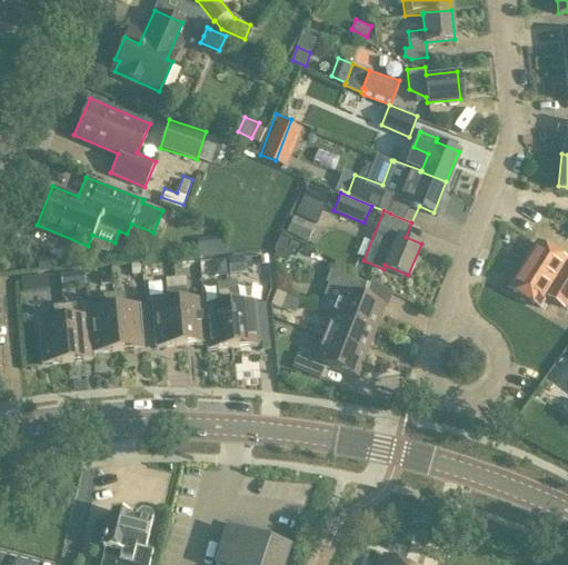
[(316,225),(295,215),(287,230),(307,240),(316,225)]
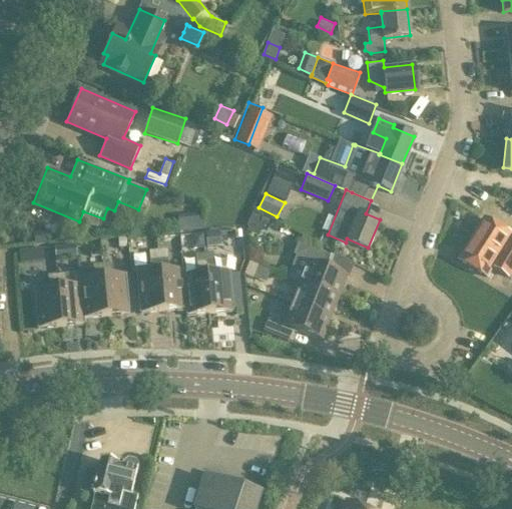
[(261,221),(264,222),(268,224),(270,218),(263,215),(261,221)]
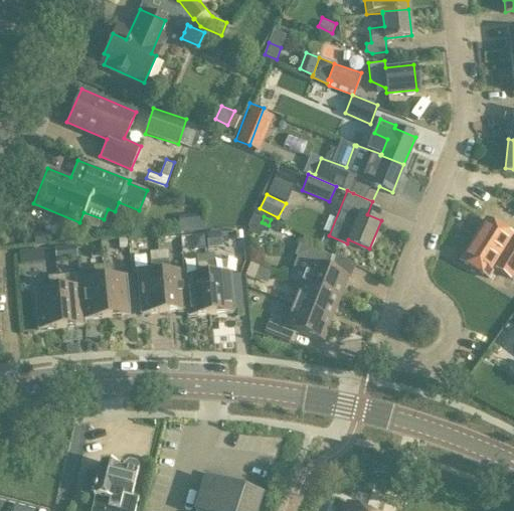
[(485,216),(459,259),(488,276),(494,266),(496,267),(509,275),(513,267),(513,233),(485,216)]
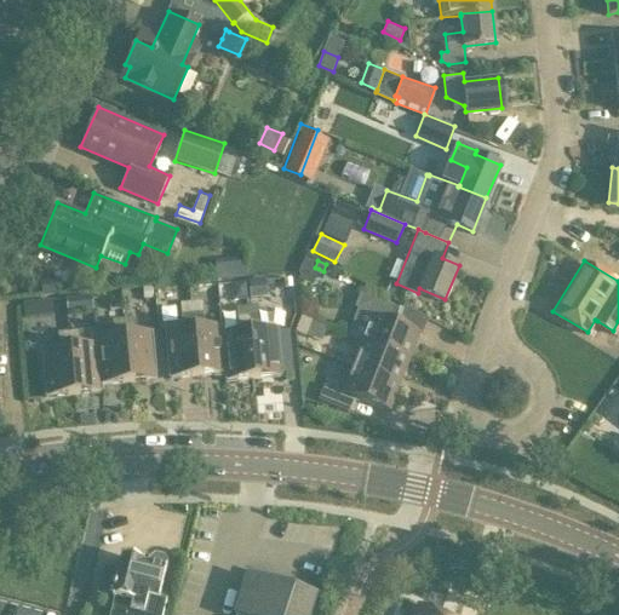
[(58,291),(57,277),(41,279),(41,292),(58,291)]
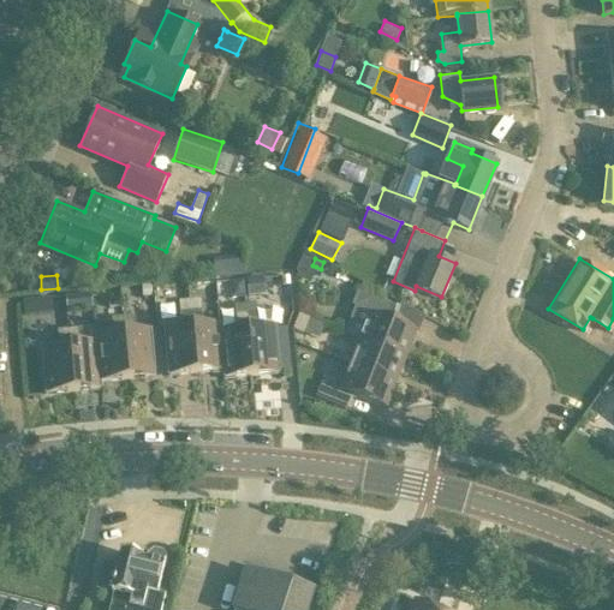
[(142,281),(143,293),(153,292),(151,280),(142,281)]
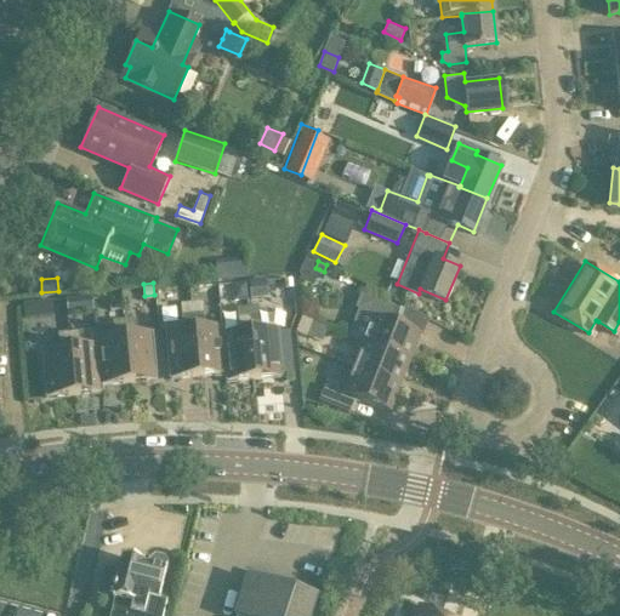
[(356,306),(374,313),(364,338),(410,357),(420,330),(385,317),(391,302),(360,291),(356,306)]
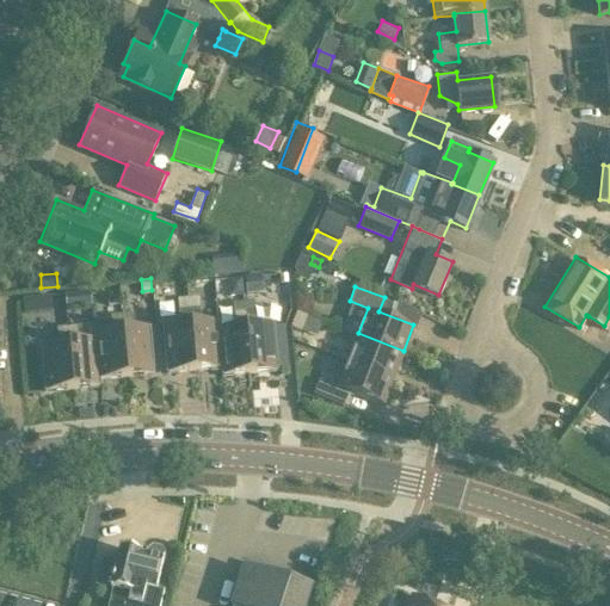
[(66,294),(66,305),(91,303),(90,291),(66,294)]
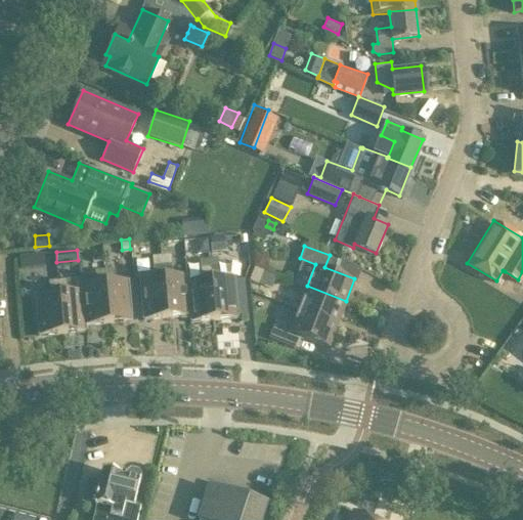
[(254,252),(255,264),(265,268),(267,269),(270,263),(269,256),(263,251),(254,252)]
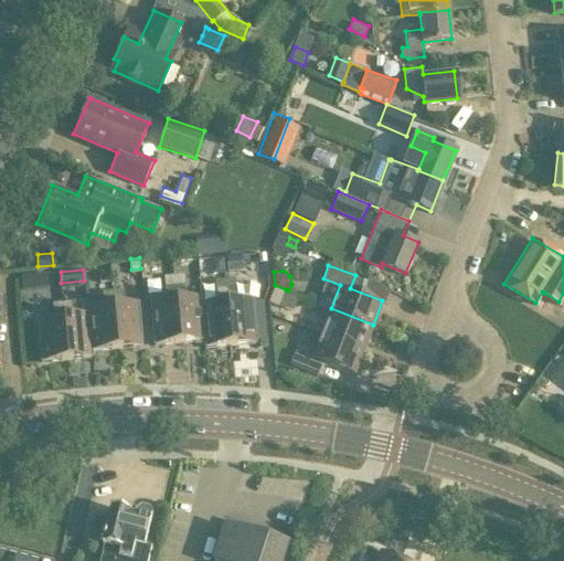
[(203,294),(185,295),(183,273),(174,274),(180,340),(205,338),(202,300),(204,300),(203,294)]
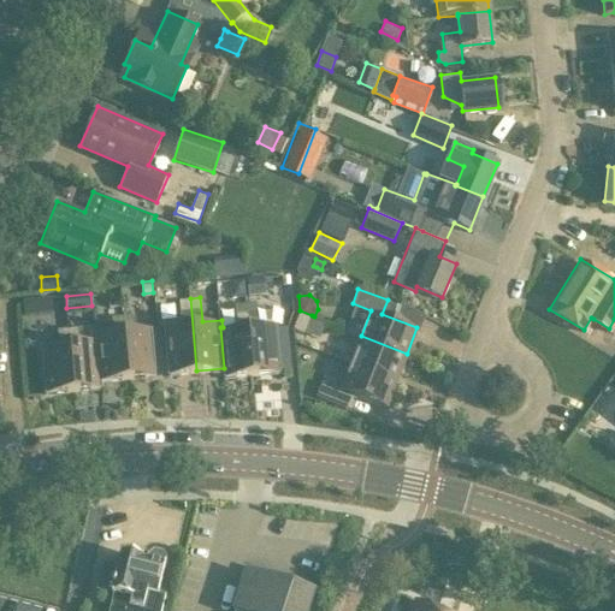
[(169,373),(196,371),(190,298),(178,300),(182,324),(164,325),(169,373)]
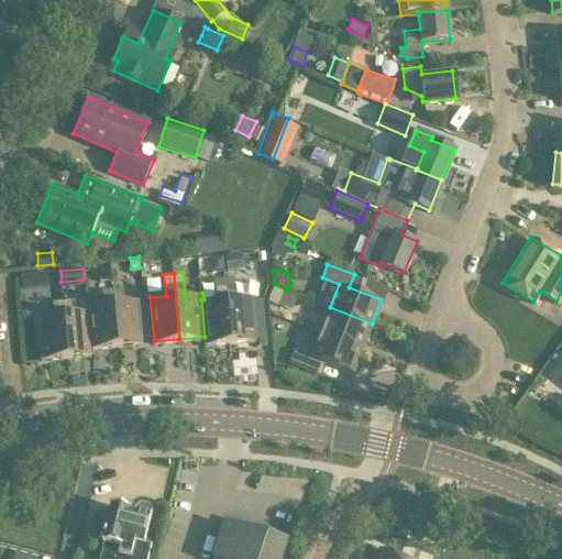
[(39,288),(37,276),(24,277),(25,289),(39,288)]
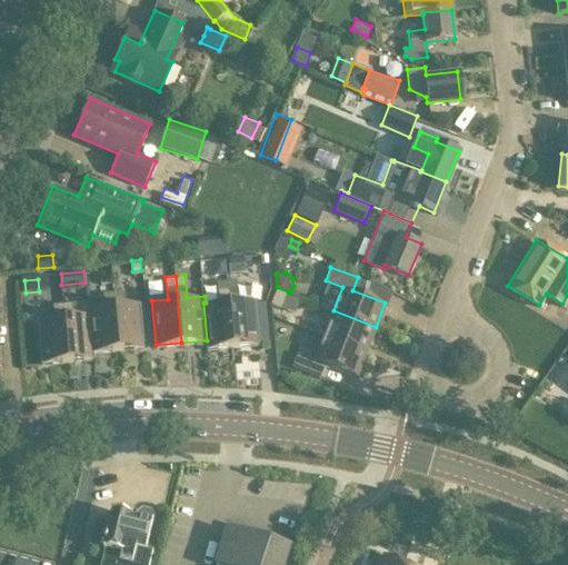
[(256,298),(239,299),(237,287),(228,288),(233,346),(260,344),(256,298)]
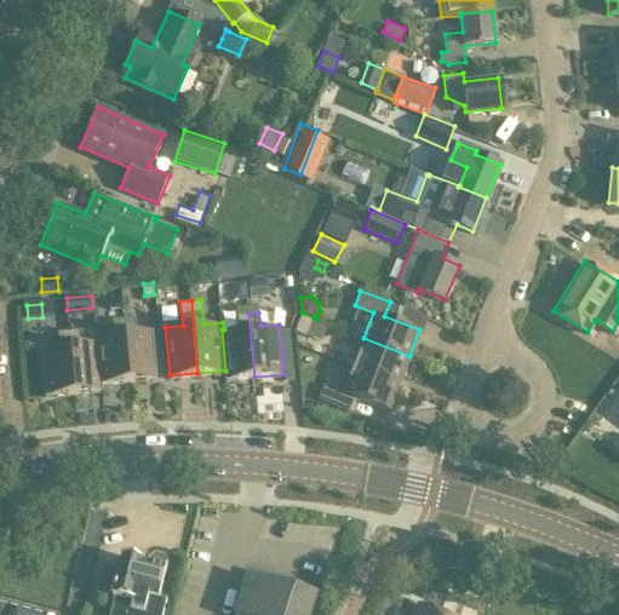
[(302,312),(302,314),(296,328),(307,333),(314,317),(302,312)]
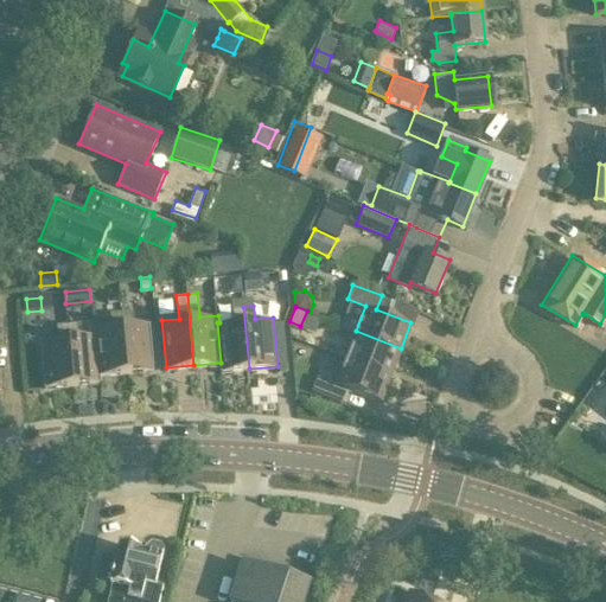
[(217,322),(221,363),(222,371),(249,369),(243,307),(233,308),(234,321),(219,322),(217,322)]
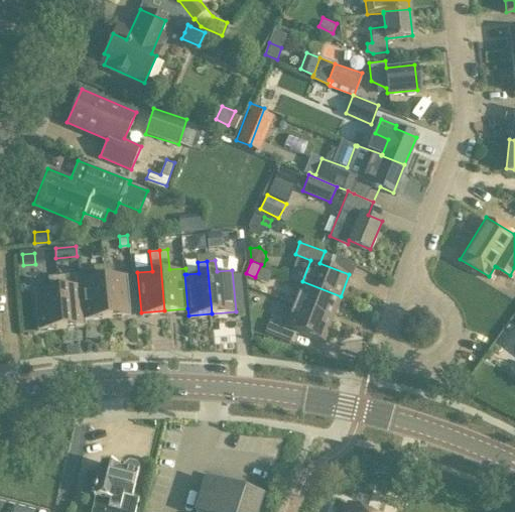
[(127,273),(112,274),(111,263),(103,264),(107,315),(131,313),(127,273)]
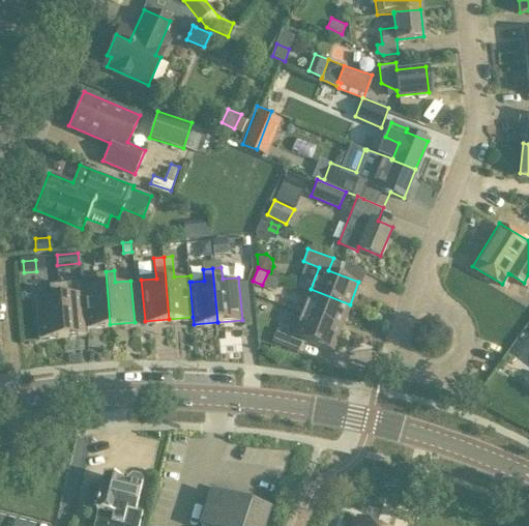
[(84,285),(85,286),(85,290),(86,291),(89,325),(110,324),(106,271),(95,272),(97,284),(84,285)]
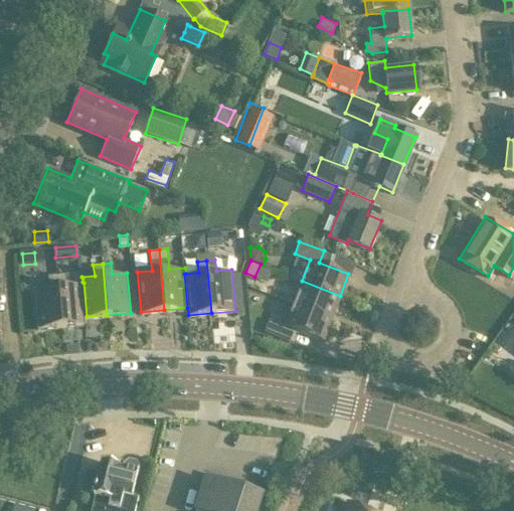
[(87,316),(83,283),(82,282),(82,278),(65,279),(65,273),(57,274),(61,325),(87,323),(87,316)]
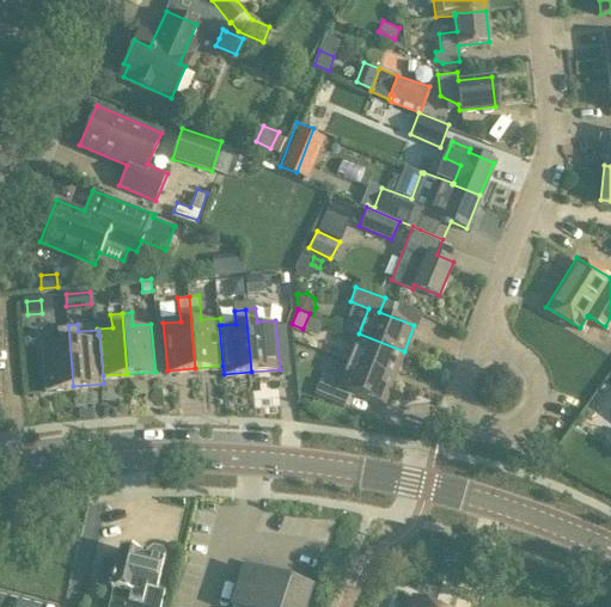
[(57,326),(59,339),(41,341),(44,388),(73,386),(68,325),(57,326)]
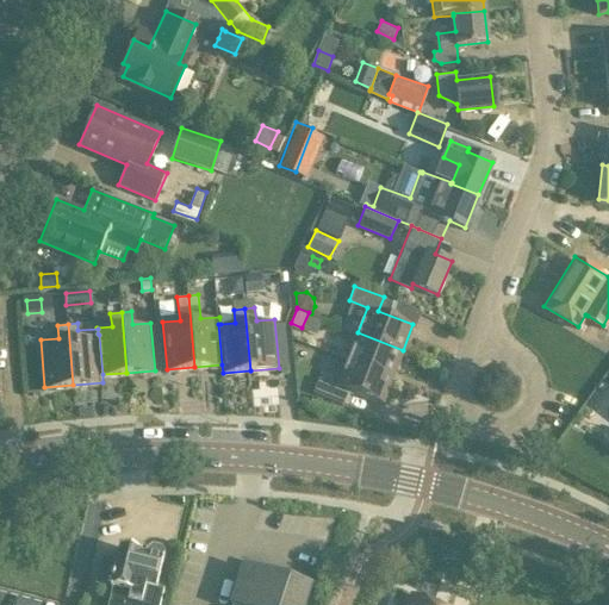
[(343,347),(352,349),(348,359),(393,375),(403,350),(358,332),(358,334),(349,331),(343,347)]
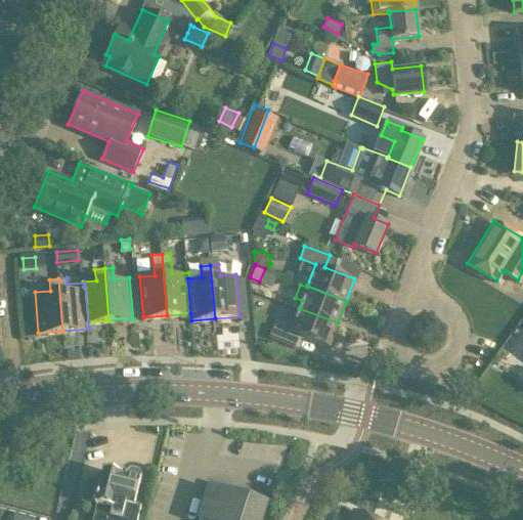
[(338,322),(299,308),(291,330),(274,323),(269,336),(294,345),(299,333),(329,345),(338,322)]
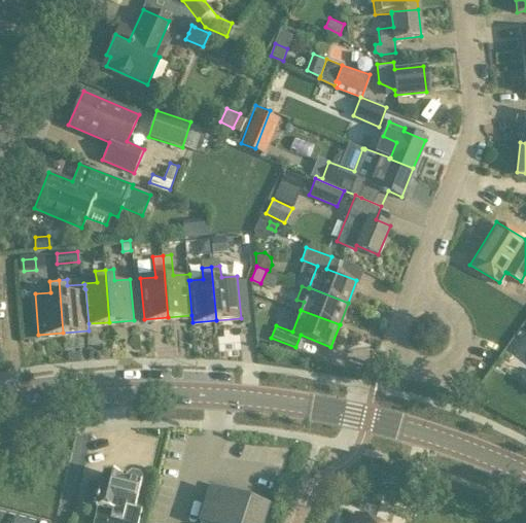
[(95,506),(96,506),(92,522),(136,522),(141,503),(136,501),(141,477),(138,472),(131,469),(127,473),(125,478),(120,477),(120,475),(103,471),(95,506)]
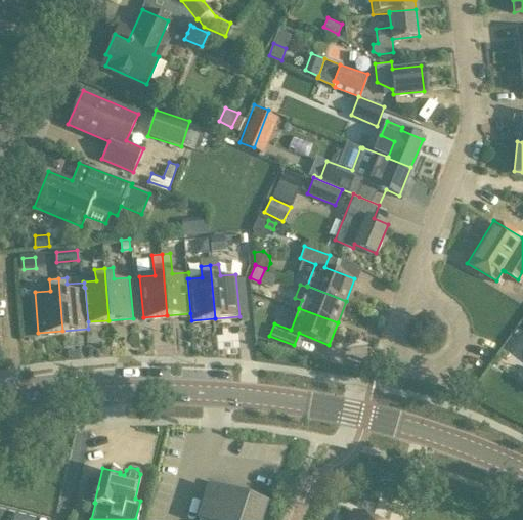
[(198,519),(202,519),(259,519),(266,502),(247,495),(247,496),(209,484),(198,519)]
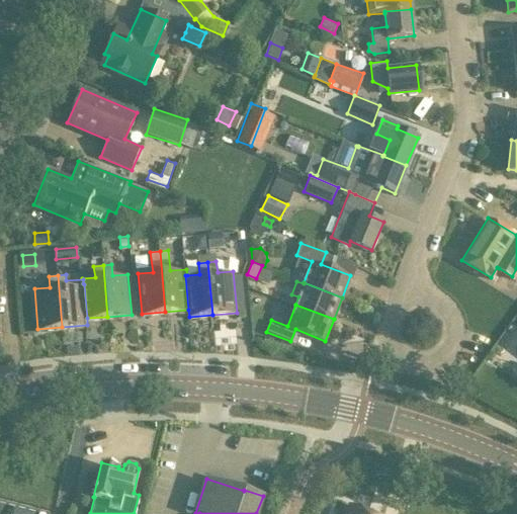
[(373,513),(350,502),(345,513),(373,513)]
